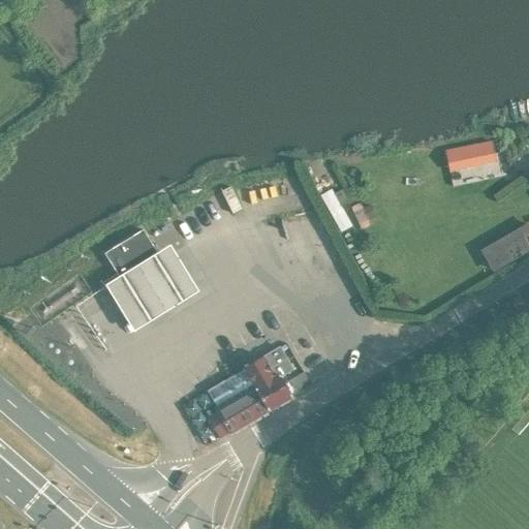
[(492,142),(475,145),(479,162),(495,159),(492,142)]
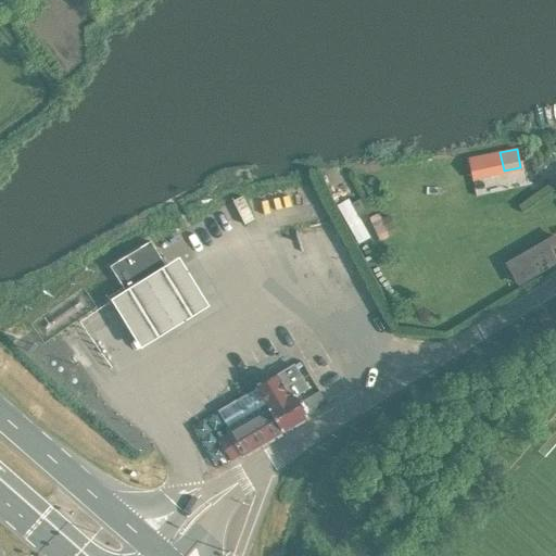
[(361,194),(340,204),(357,242),(369,237),(359,215),(368,212),(361,194)]
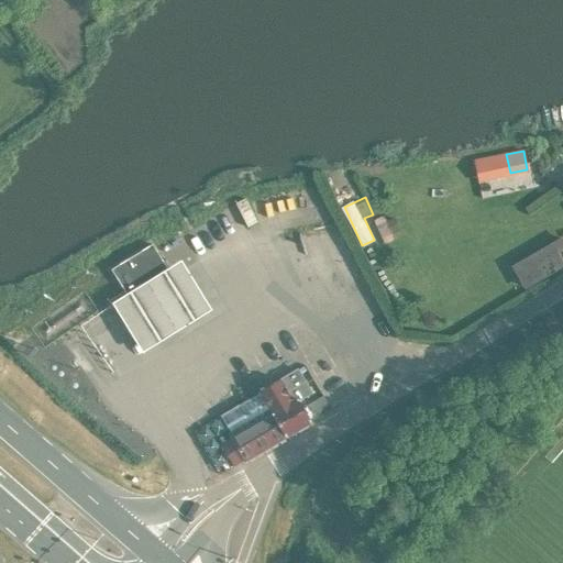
[(393,219),(385,222),(390,234),(398,230),(393,219)]
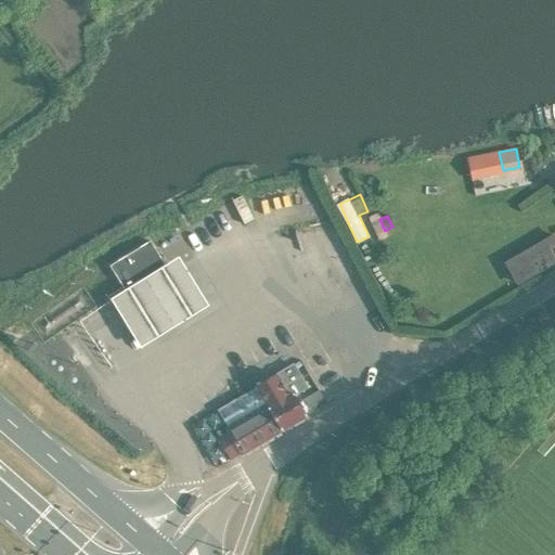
[(515,280),(554,261),(554,236),(506,258),(515,280)]
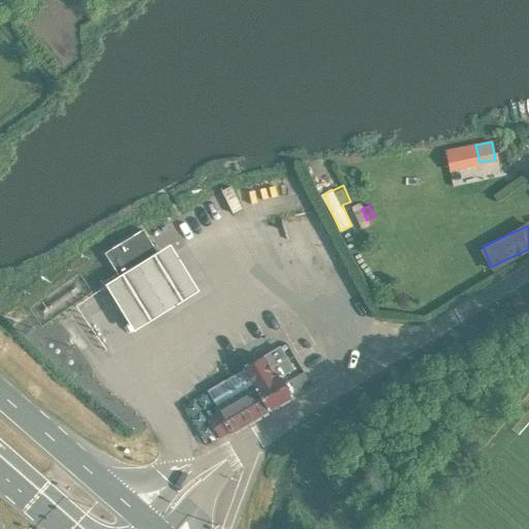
[(103,253),(119,278),(158,254),(156,251),(163,247),(158,239),(151,243),(143,229),(103,253)]
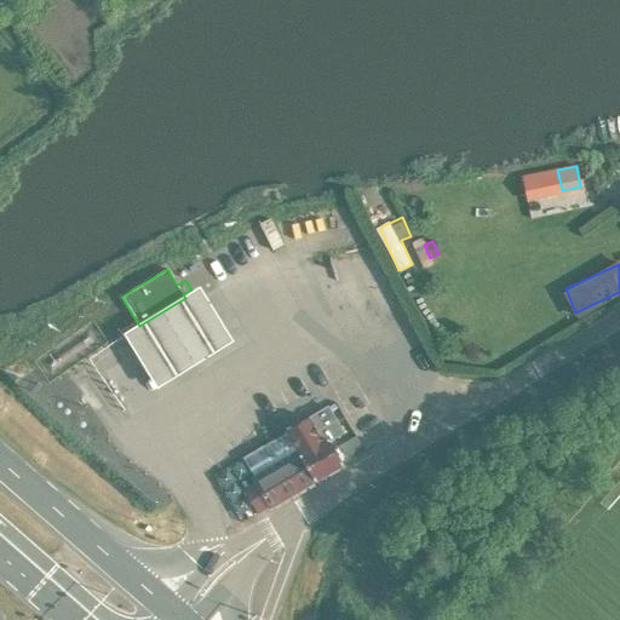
[(199,288),(122,334),(156,389),(233,343),(199,288)]
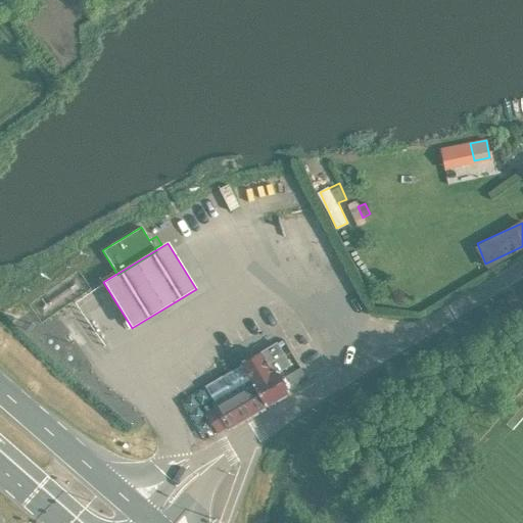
[(276,370),(287,363),(276,342),(240,364),(240,365),(204,386),(216,406),(215,407),(215,408),(205,413),(217,432),(226,426),(227,427),(288,391),(276,370)]
